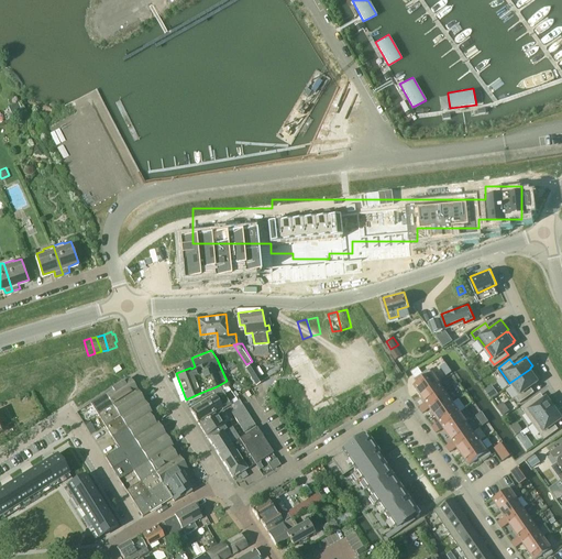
[(252,361),(246,364),(256,382),(263,377),(252,361)]
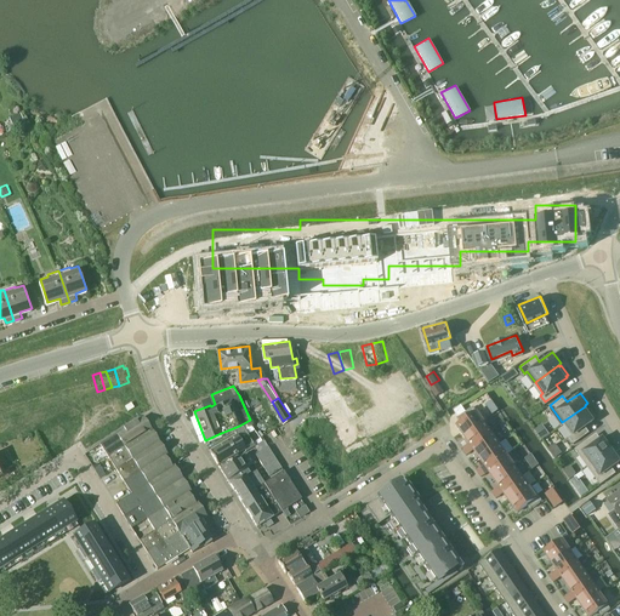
[(464,403),(455,408),(456,410),(460,414),(462,418),(458,421),(466,432),(485,418),(475,404),(467,409),(465,404),(464,403)]
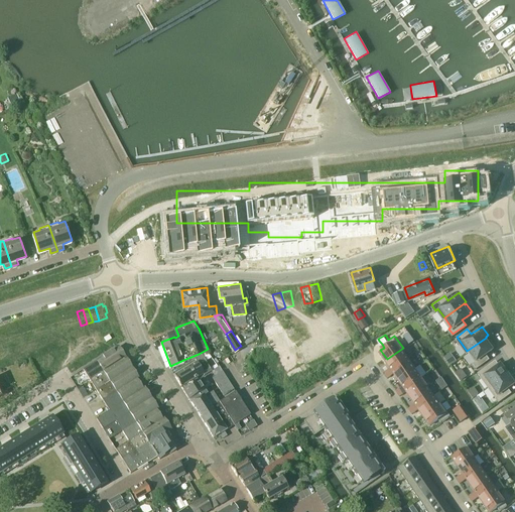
[(467,351),(467,352),(469,350),(476,359),(474,361),(478,366),(488,358),(484,354),(493,347),(486,338),(467,351)]
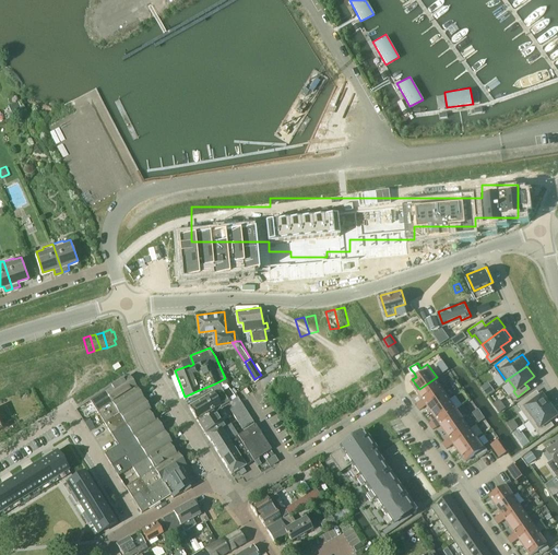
[(91,398),(97,409),(133,386),(127,375),(91,398)]
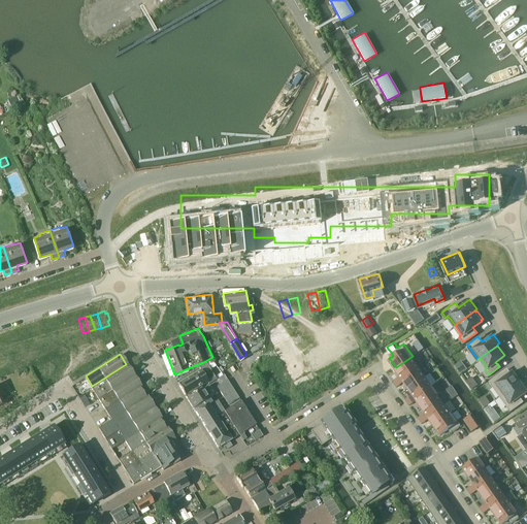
[(419,365),(413,356),(396,367),(400,374),(397,377),(400,382),(404,380),(402,377),(419,365)]
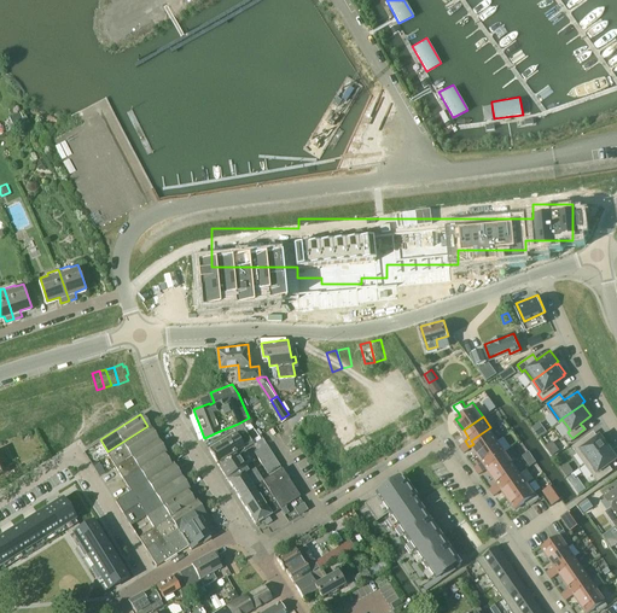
[(254,441),(245,425),(243,421),(234,426),(236,430),(209,447),(217,460),(244,444),(244,445),(254,441)]
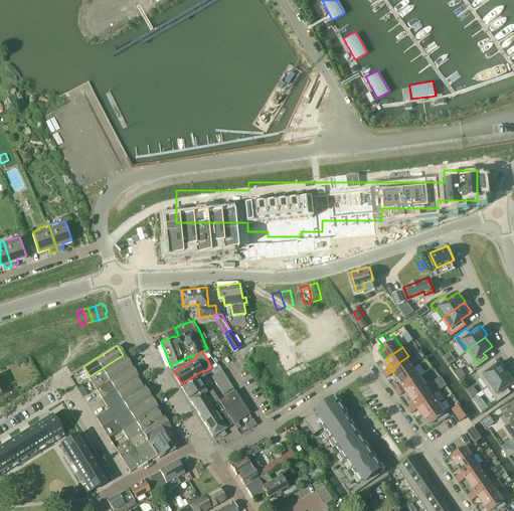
[(125,354),(123,355),(90,376),(96,386),(130,365),(131,364),(125,354)]
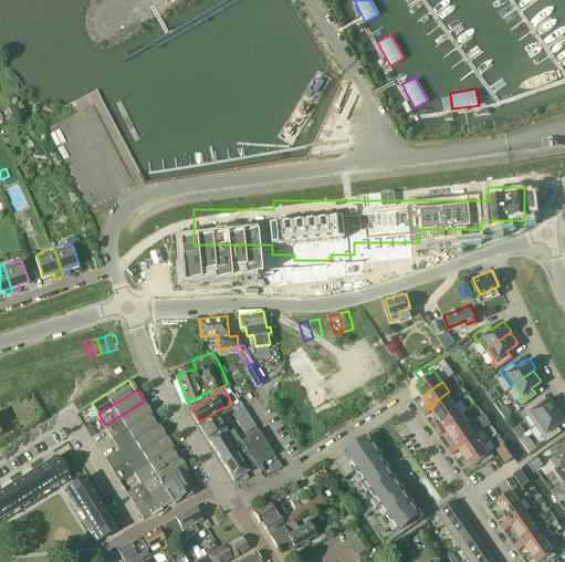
[(449,392),(431,404),(433,407),(438,414),(456,402),(449,392)]
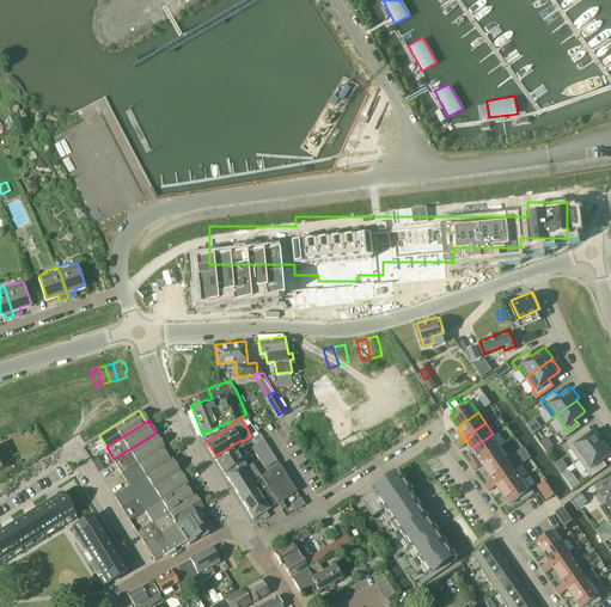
[(568,439),(580,457),(603,440),(594,428),(585,436),(580,430),(568,439)]
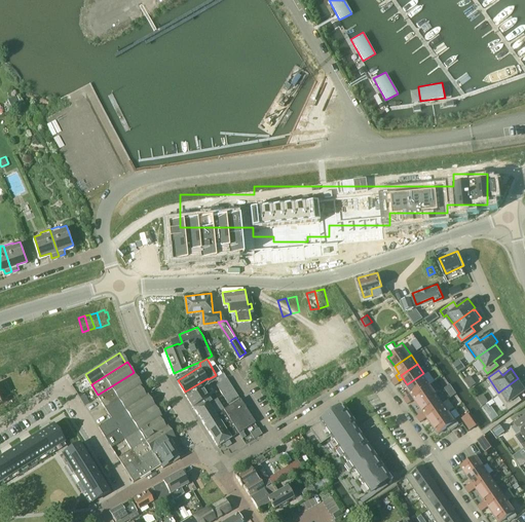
[(133,373),(98,395),(105,405),(140,383),(133,373)]
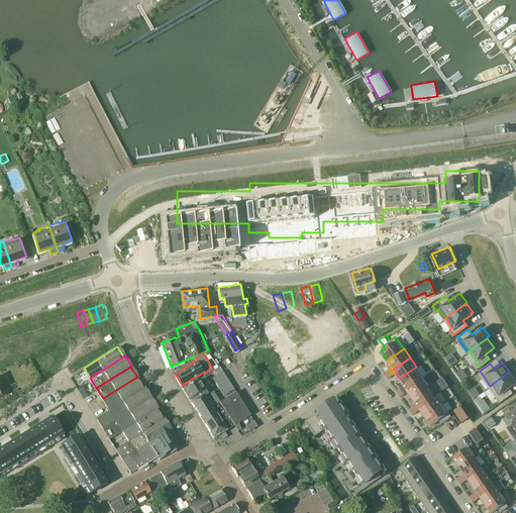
[(406,387),(422,376),(416,367),(400,378),(405,385),(401,387),(405,392),(408,390),(406,387)]
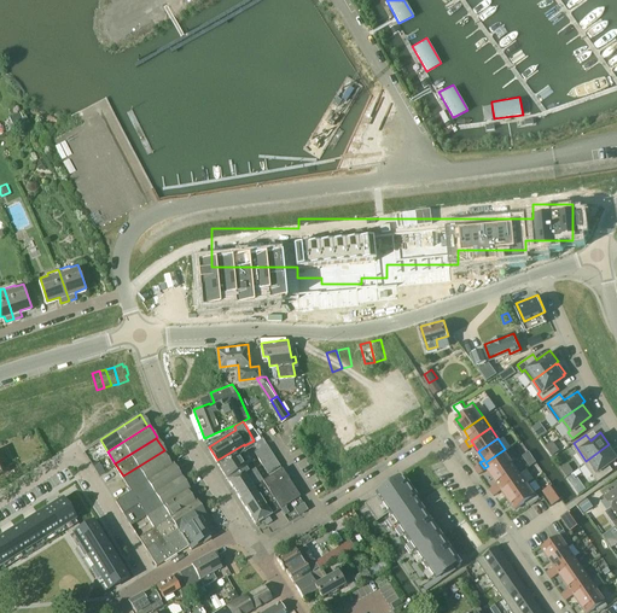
[(255,449),(261,460),(274,451),(267,441),(255,449)]
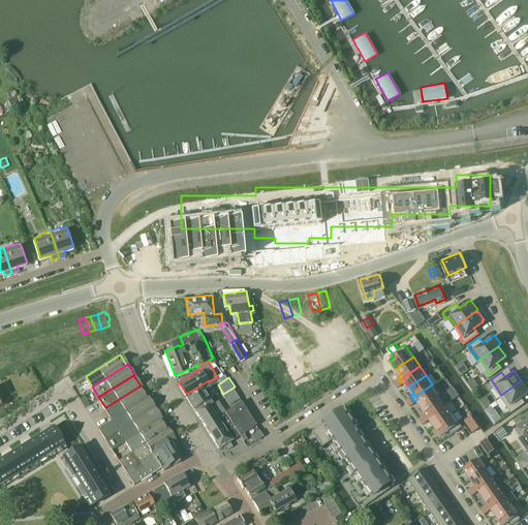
[(523,402),(519,397),(527,392),(527,390),(521,380),(501,395),(511,410),(523,402)]
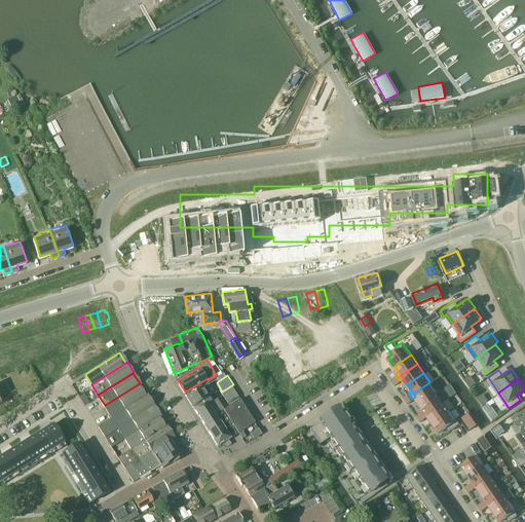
[(0,380),(0,403),(8,400),(6,395),(11,392),(6,379),(1,381),(0,380)]
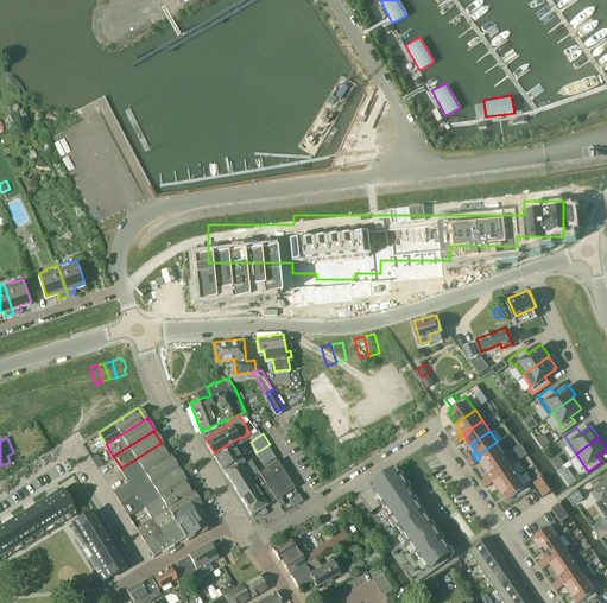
[(497,442),(478,455),(480,458),(485,465),(504,452),(497,442)]
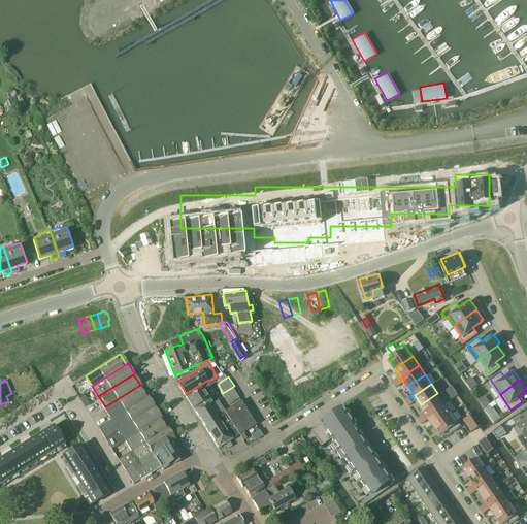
[(111,417),(147,394),(141,385),(140,385),(105,406),(111,417)]
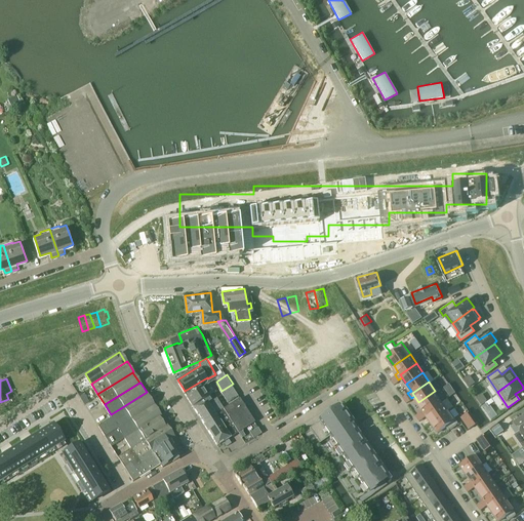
[(206,401),(211,398),(202,384),(186,394),(193,404),(201,399),(203,402),(205,400),(206,401)]
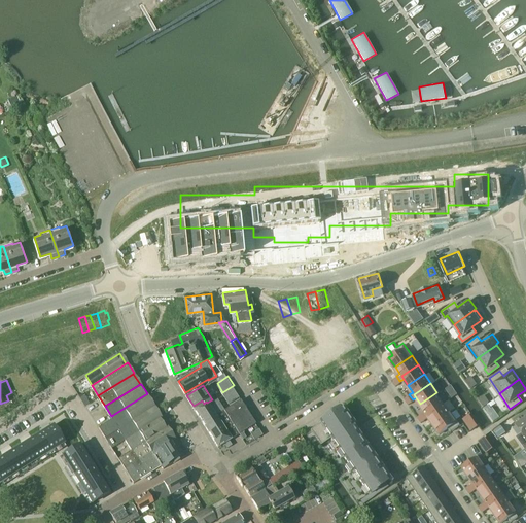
[(234,385),(222,392),(229,401),(239,394),(234,385)]
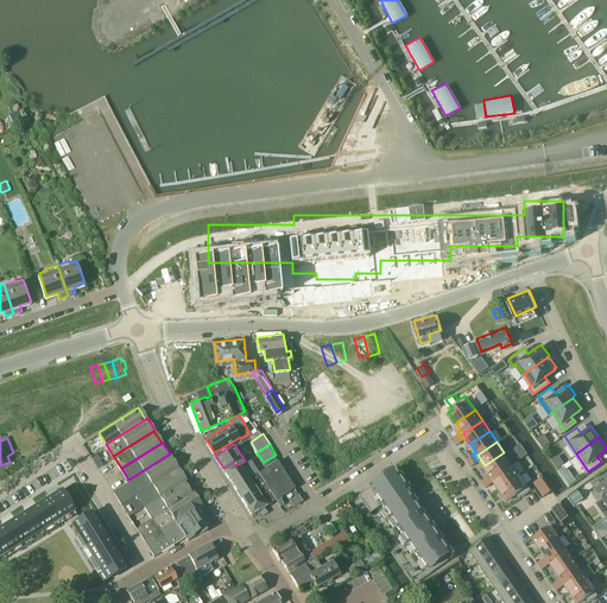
[(504,452),(485,465),(491,473),(486,476),(491,482),(494,478),(492,476),(512,463),(504,452)]
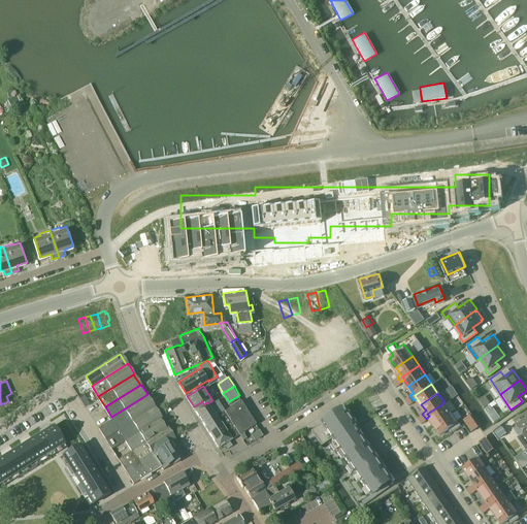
[(111,417),(99,425),(111,447),(125,437),(160,416),(146,395),(147,395),(147,394),(111,417)]
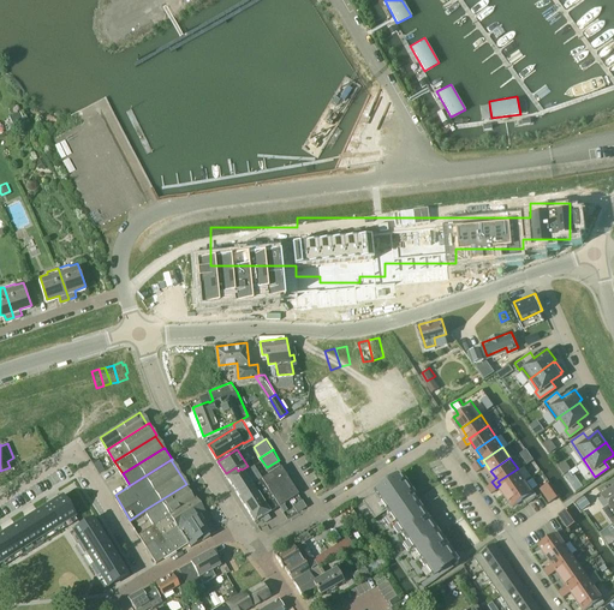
[(248,466),(242,470),(240,468),(238,471),(236,467),(226,473),(255,519),(256,519),(263,514),(268,510),(280,503),(284,501),(298,491),(299,491),(281,464),(263,476),(254,461),(251,464),(248,466)]
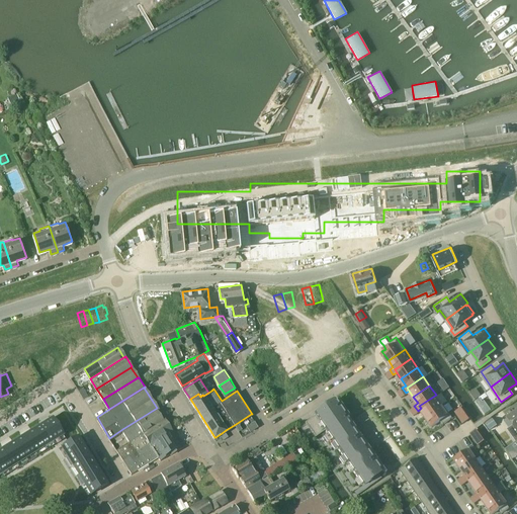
[(436,395),(419,406),(421,408),(426,415),(442,404),(441,403),(436,395)]
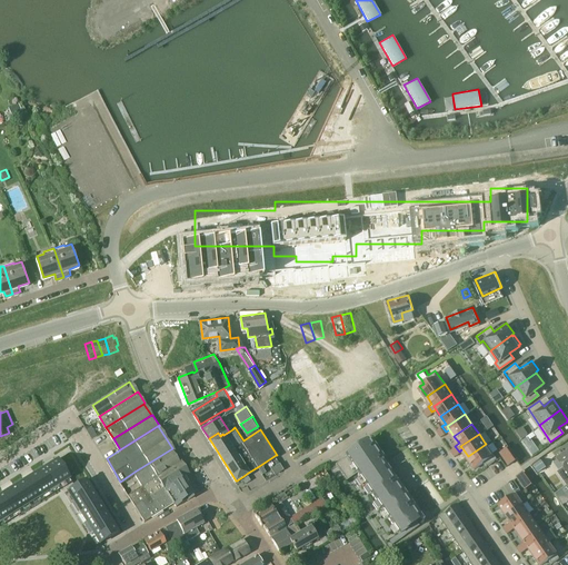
[(346,453),(347,454),(336,461),(347,477),(358,469),(400,531),(389,537),(392,542),(421,522),(418,518),(422,515),(414,503),(368,437),(346,453)]
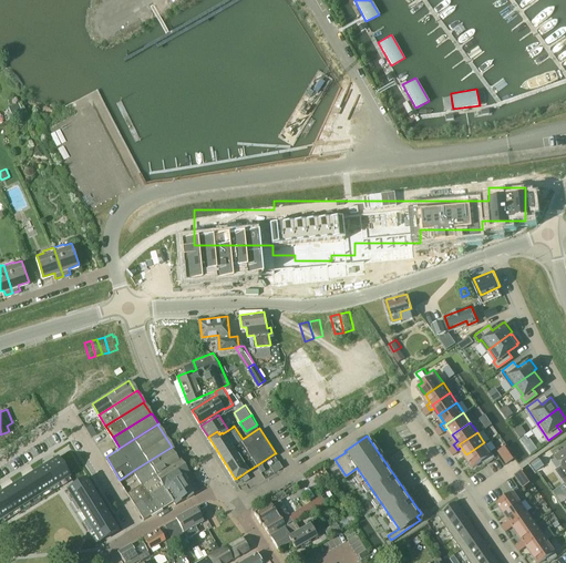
[(484,442),(466,454),(473,464),(483,458),(485,461),(496,454),(485,440),(483,441),(484,442)]
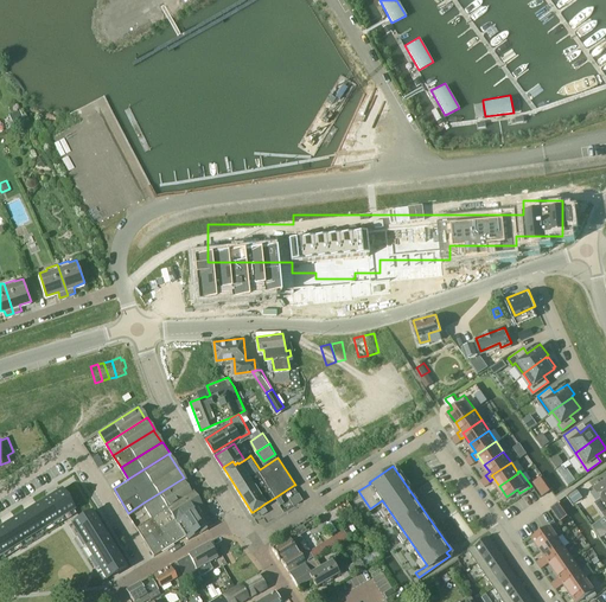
[(541,474),(535,479),(543,492),(550,487),(541,474)]
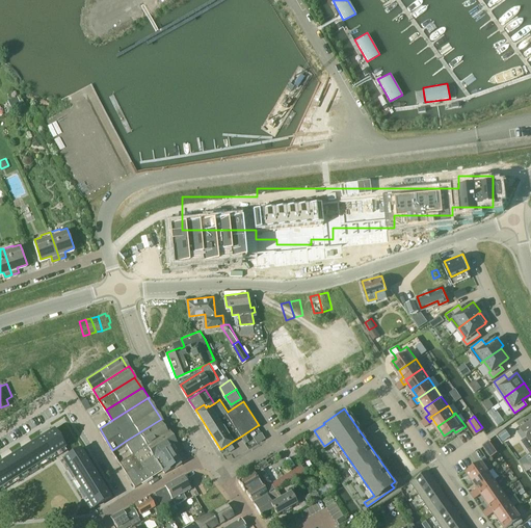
[(161,419),(126,441),(133,451),(167,429),(168,429),(162,418),(161,419)]
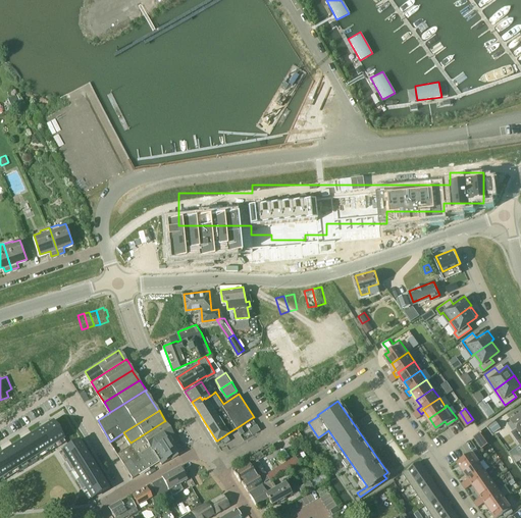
[(520,411),(512,418),(517,426),(512,430),(520,443),(520,411)]
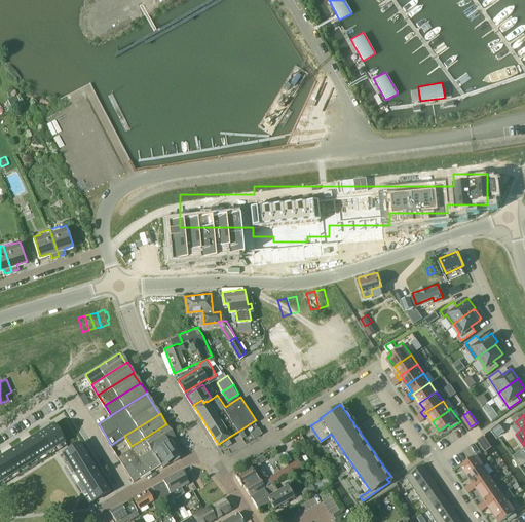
[(54,421),(0,455),(0,478),(65,439),(54,421)]
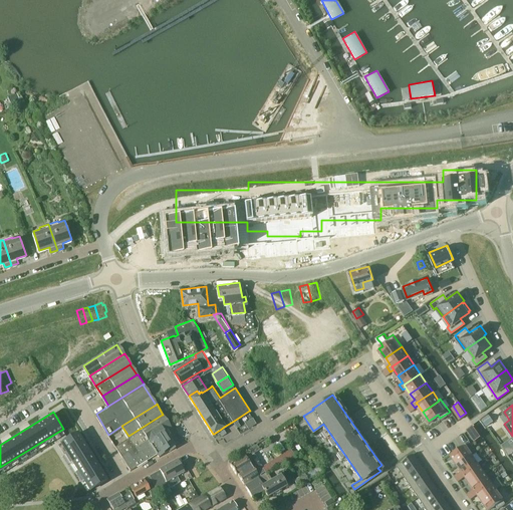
[(489,413),(486,415),(487,417),(484,419),(487,423),(494,419),(489,413)]
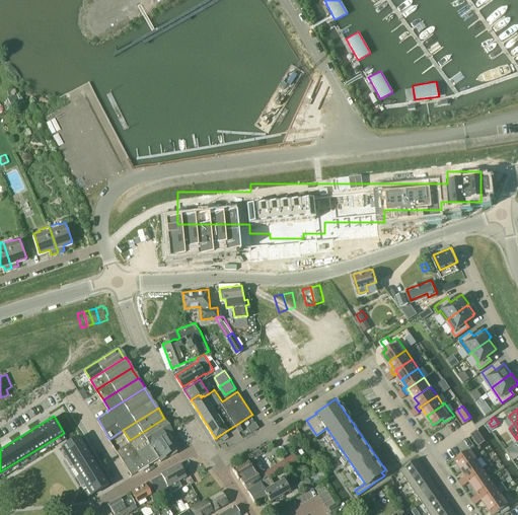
[(117,449),(123,459),(130,455),(133,460),(141,455),(139,451),(141,450),(141,449),(150,442),(169,429),(163,419),(130,440),(117,449)]
